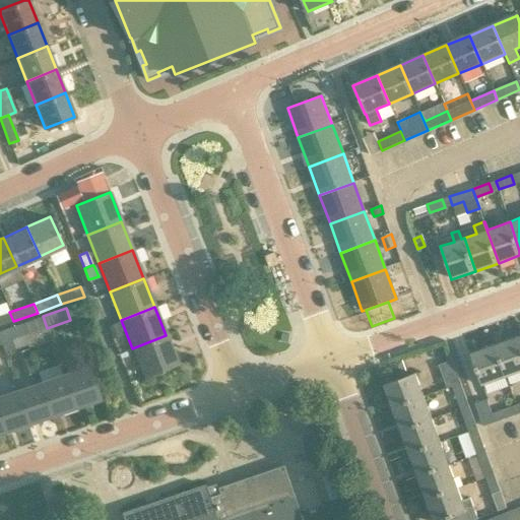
[(0,325),(13,321),(9,312),(0,314),(0,325)]
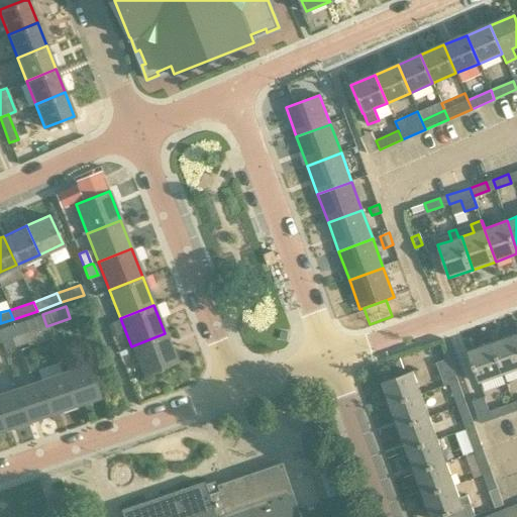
[(46,326),(42,314),(19,322),(27,346),(50,338),(46,326)]
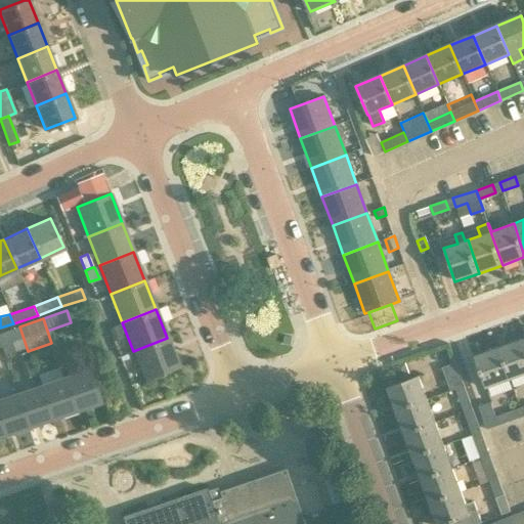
[(118,325),(108,330),(113,341),(123,338),(118,325)]
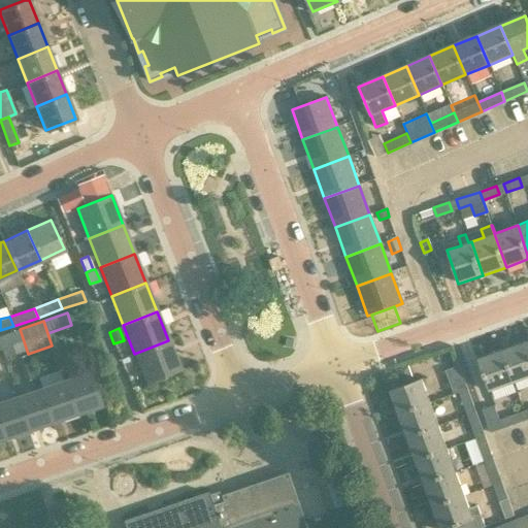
[(28,354),(20,329),(0,335),(0,349),(1,350),(3,357),(18,352),(26,374),(34,371),(28,354)]
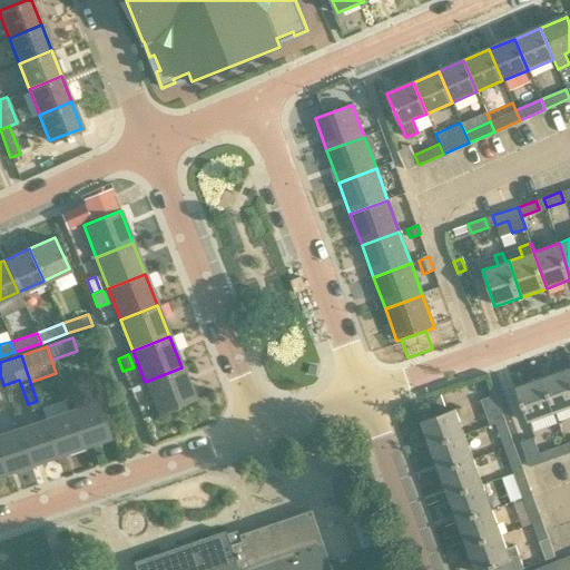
[(194,400),(182,367),(145,382),(157,413),(194,400)]
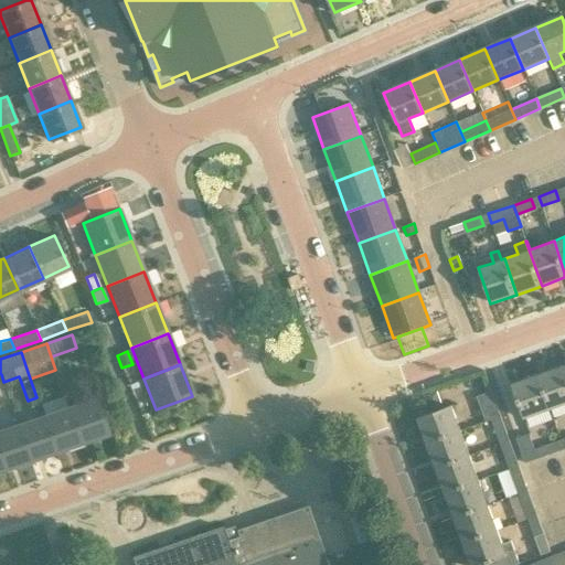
[(564,377),(561,366),(536,375),(550,412),(564,405),(564,377)]
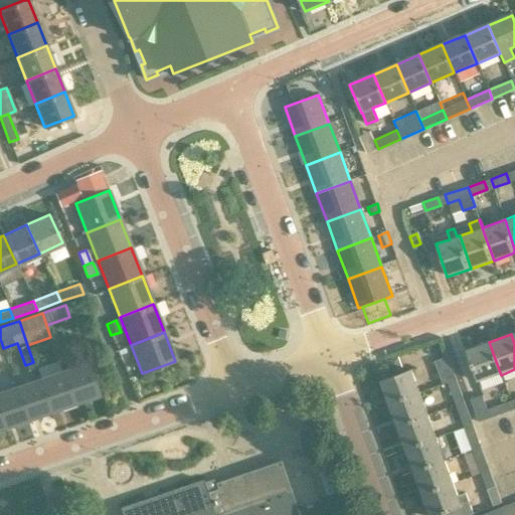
[(501,375),(489,342),(466,351),(477,383),(501,375)]
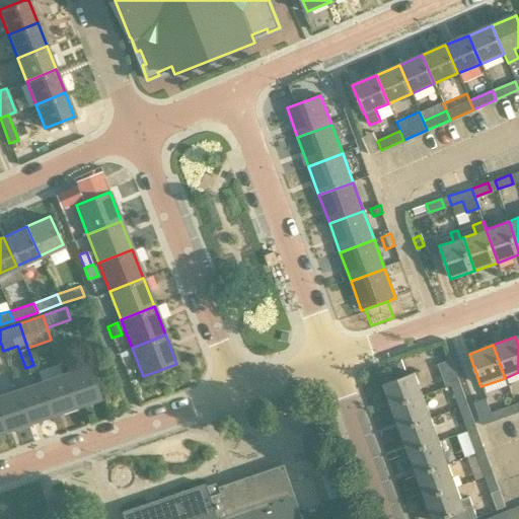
[(451,386),(451,387),(460,383),(451,359),(437,364),(446,387),(451,386)]
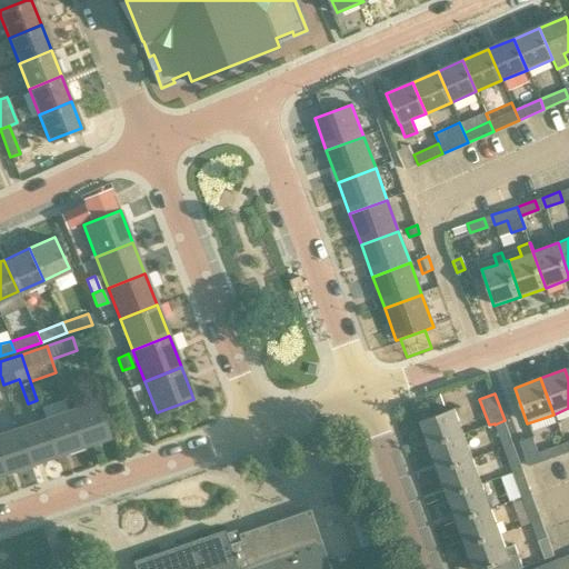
[(70,411),(82,447),(109,438),(97,401),(70,411)]
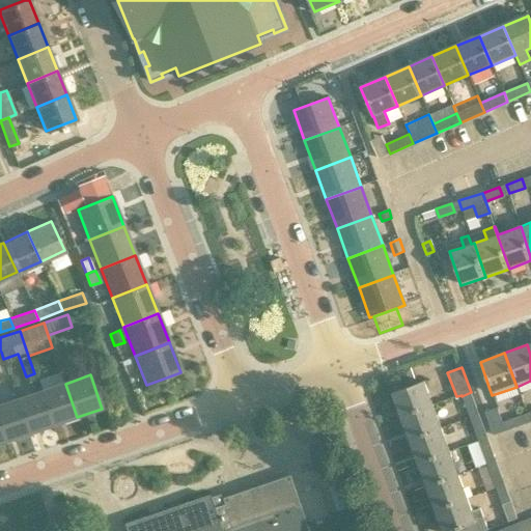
[(401,418),(434,407),(424,383),(392,394),(401,418)]
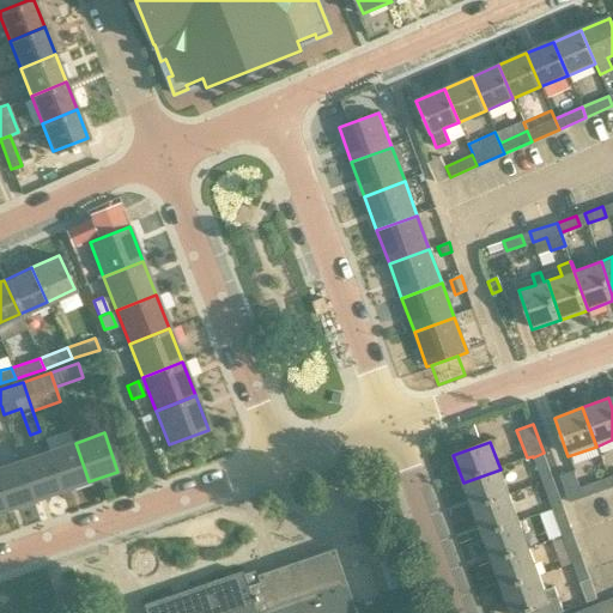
[(47,453),(61,491),(89,481),(76,443),(47,453)]
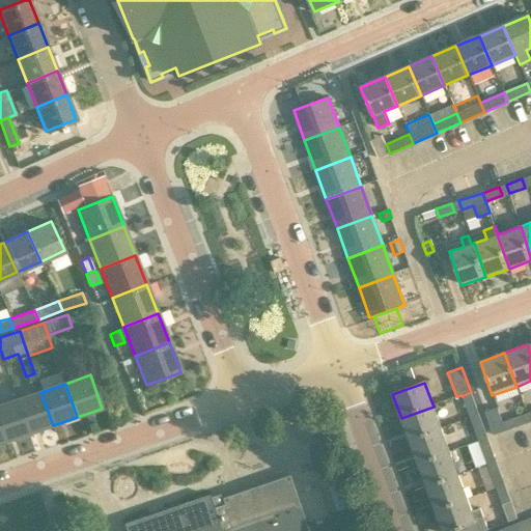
[(17,400),(29,434),(53,425),(40,392),(17,400)]
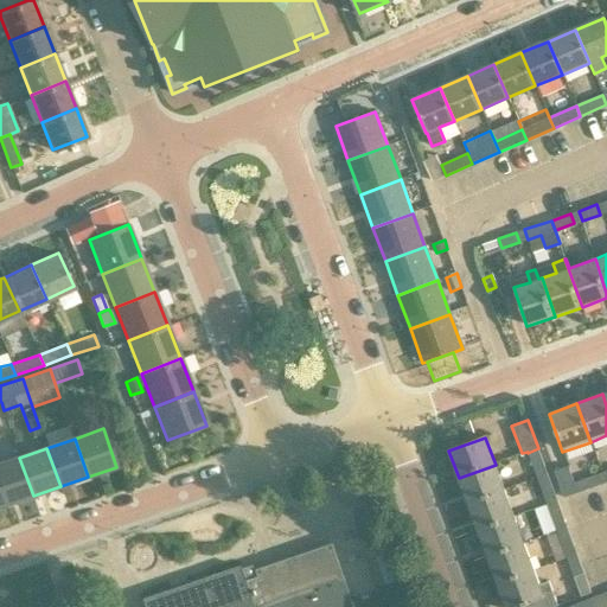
[(537,477),(548,473),(538,448),(528,453),(537,477)]
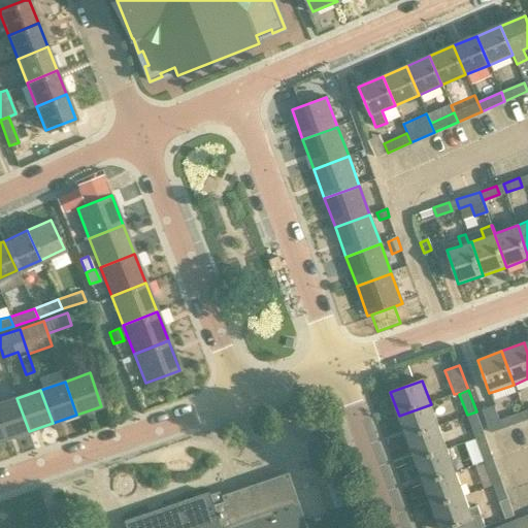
[(0,403),(0,426),(4,439),(29,431),(17,398),(0,403)]
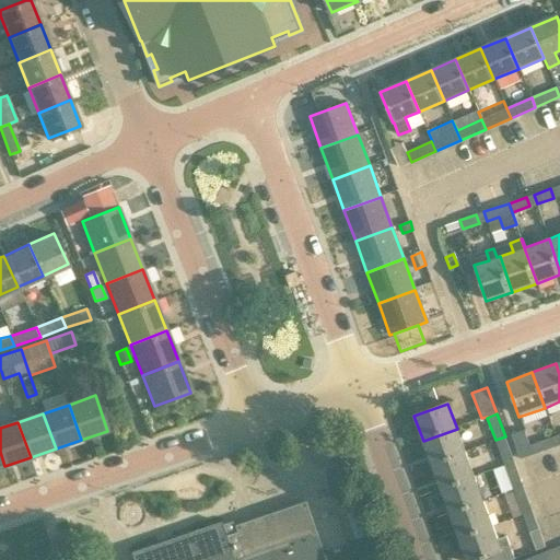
[(432,466),(466,454),(457,429),(423,441),(432,466)]
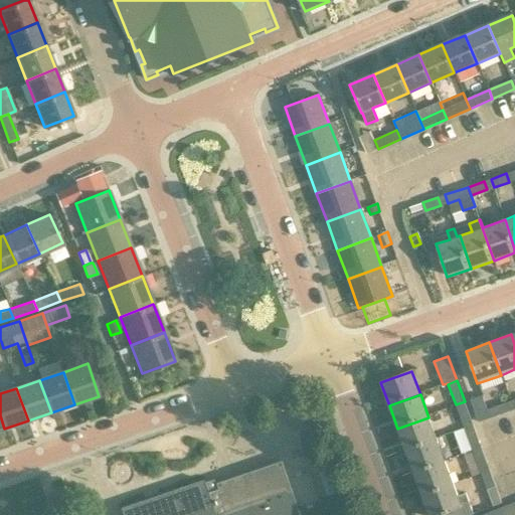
[(478,421),(490,417),(482,395),(470,399),(478,421)]
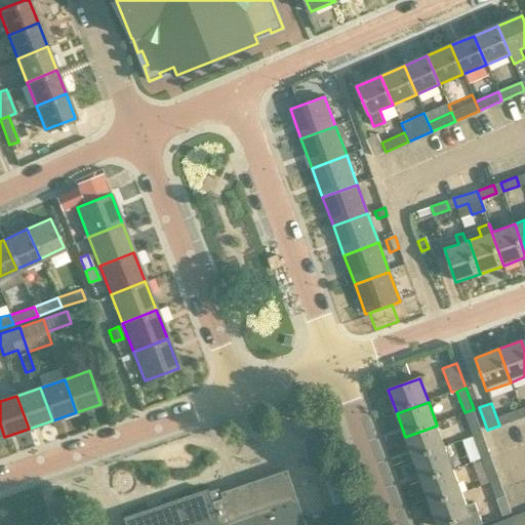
[(474,411),(474,409),(465,412),(444,420),(446,426),(451,422),(452,427),(460,425),(462,431),(471,428),(474,438),(483,435),(474,411)]
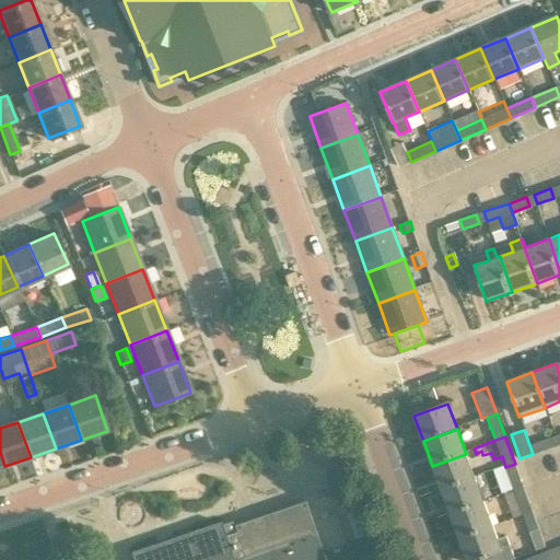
[(555,436),(539,442),(543,451),(558,445),(555,436)]
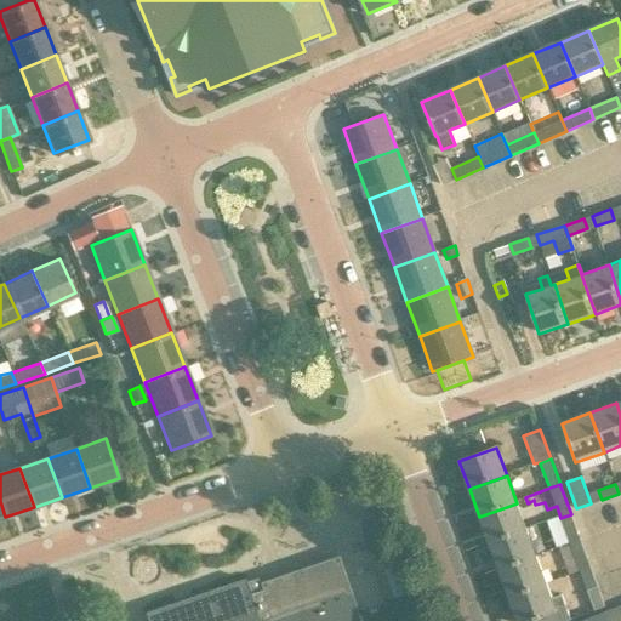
[(479,517),(489,545),(527,530),(517,503),(479,517)]
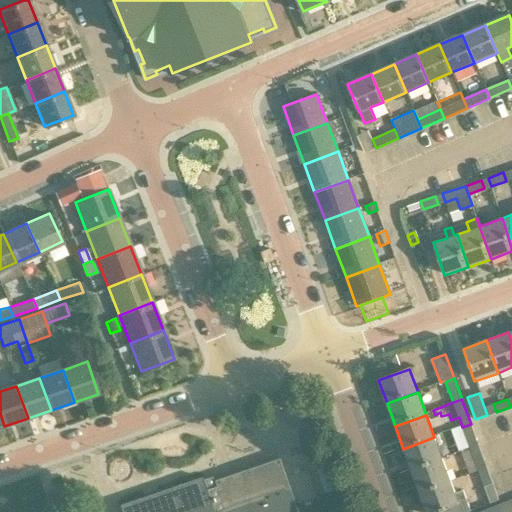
[(471,424),(462,427),(470,450),(479,446),(471,424)]
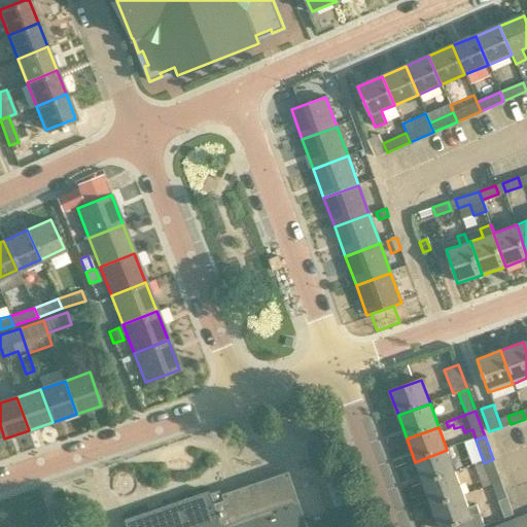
[(447,450),(415,462),(424,485),(456,473),(447,450)]
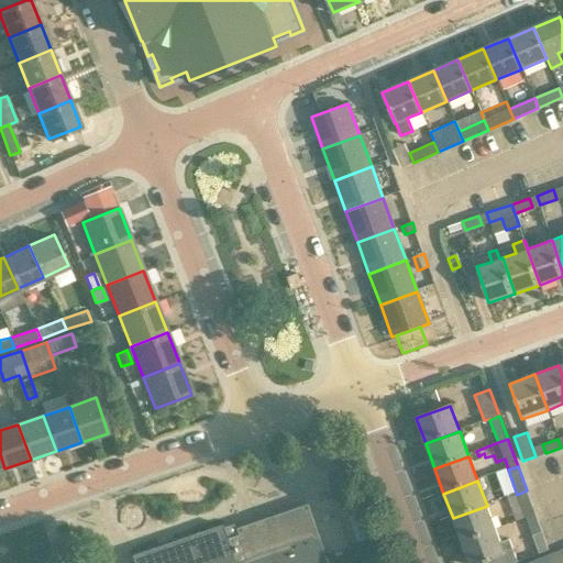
[(527,490),(517,495),(526,519),(536,516),(527,490)]
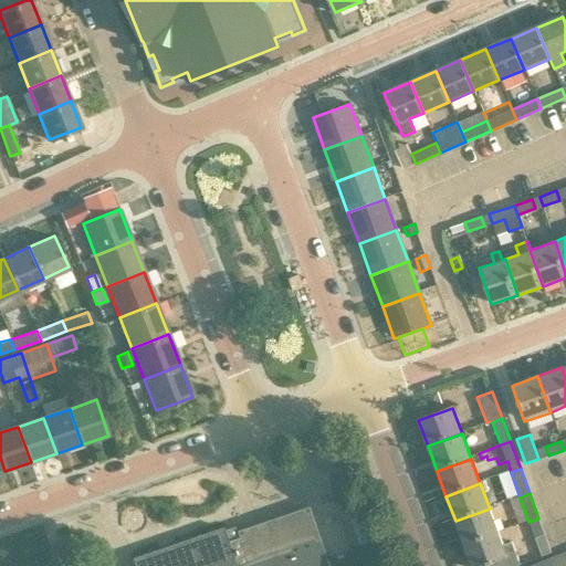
[(490,509),(456,521),(464,546),(499,533),(490,509)]
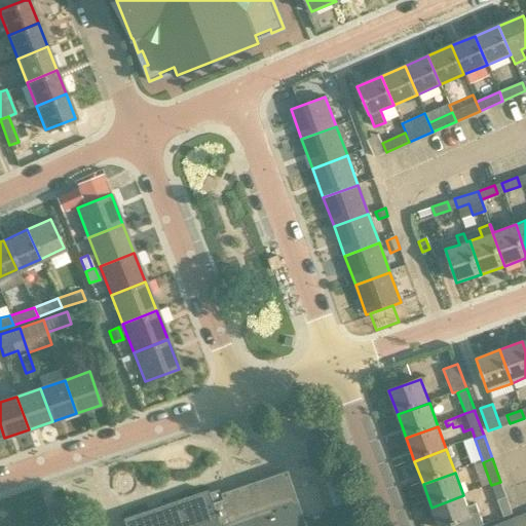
[(287,478),(288,479),(256,490),(255,486),(253,486),(254,488),(223,498),(222,494),(220,494),(222,499),(211,502),(207,490),(122,519),(124,525),(304,525),(288,477),(287,478)]
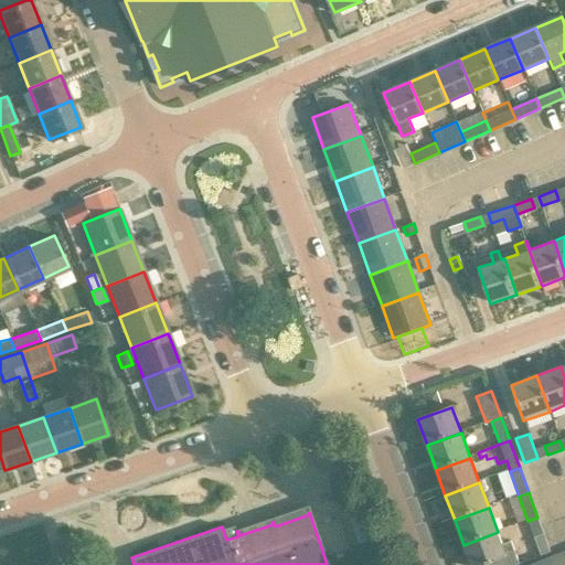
[(544,534),(537,518),(528,521),(541,555),(551,552),(544,534)]
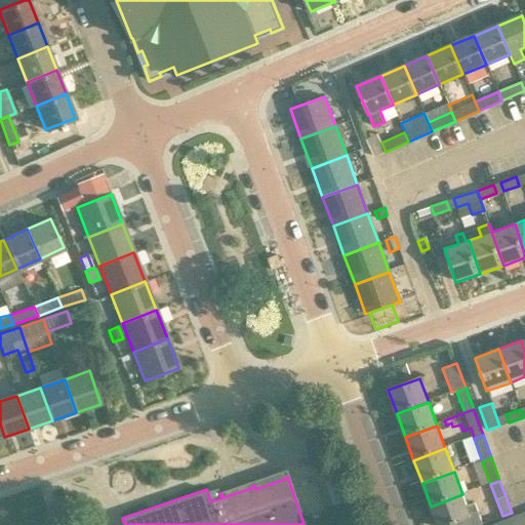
[(437,524),(480,524),(482,524),(475,503),(467,507),(462,494),(431,507),(437,524)]
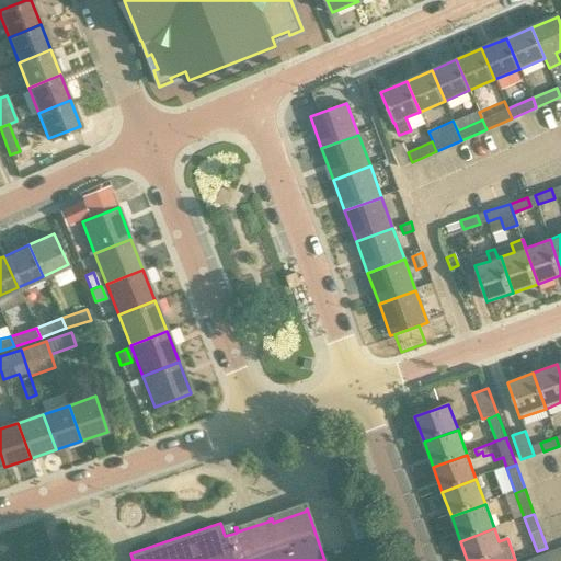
[(560,560),(560,547),(547,552),(550,560),(560,560)]
